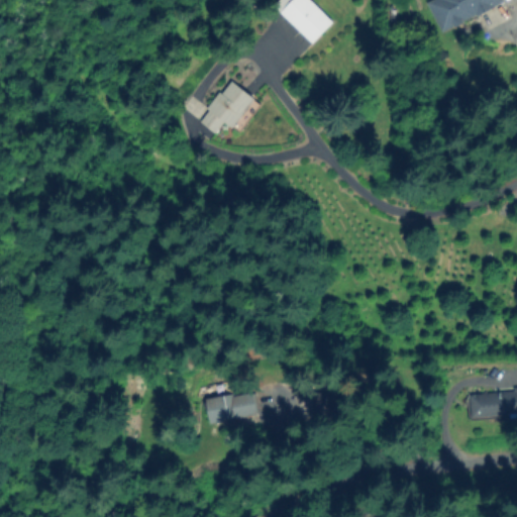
[(312,0),(334,22),(312,43),(282,12),(294,0),(312,0)]
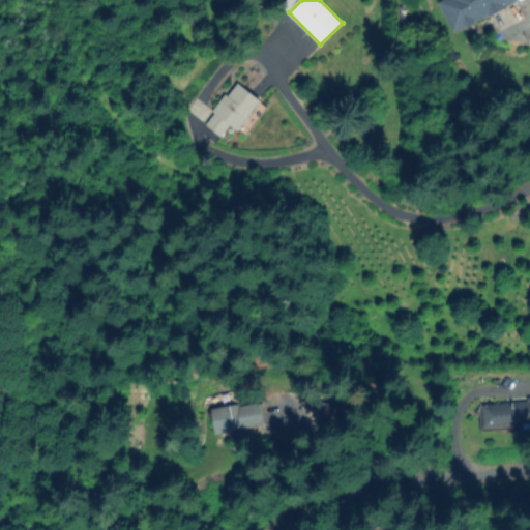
[(516,0),(457,32),(438,2),(441,0),(516,0)]
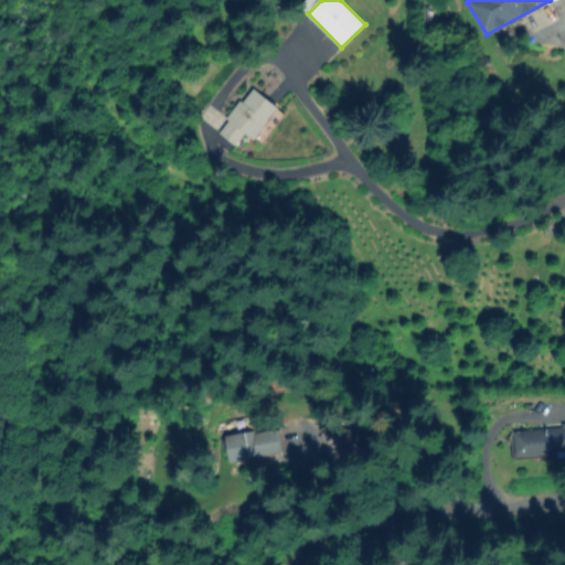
[(278,109),(253,139),(245,132),(234,146),(219,134),(256,89),(278,109)]
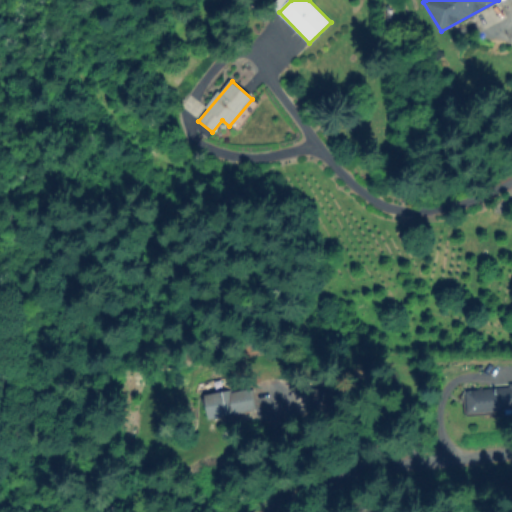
[(511,386),(511,411),(467,415),(466,392),(503,390),(503,387),(511,386)]
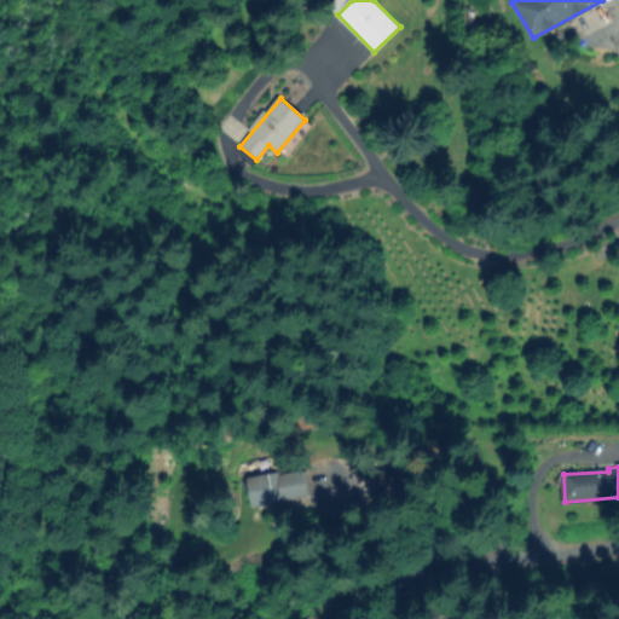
[(308,496),(256,505),(250,479),(304,469),(308,496)]
